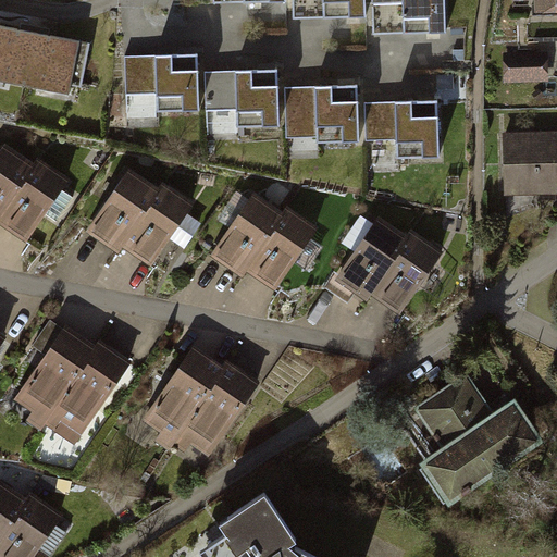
[(292,0),(293,15),(369,12),(370,37),(448,34),(447,0),(292,0)]
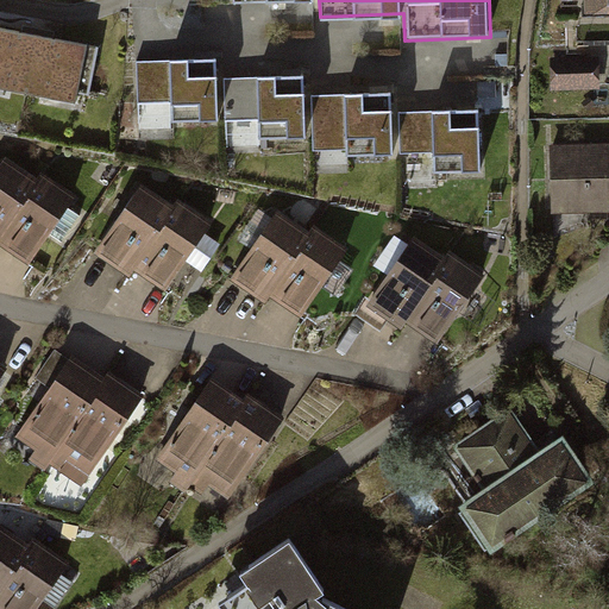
[(608,0),(583,0),(583,16),(608,16),(608,0)]
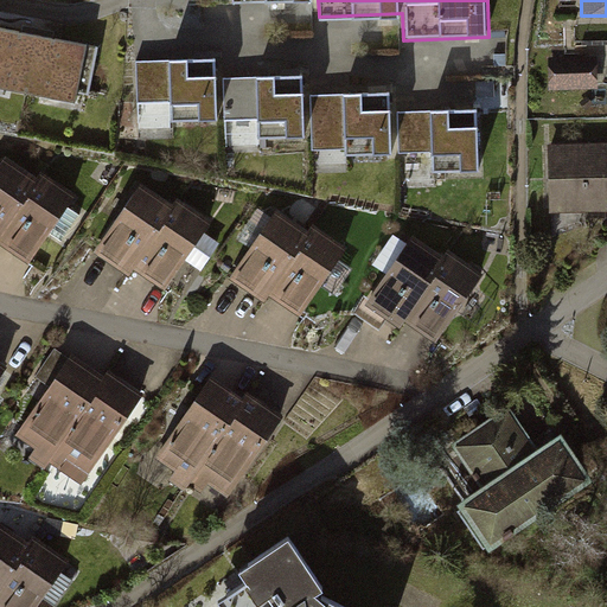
[(30,34),(0,27),(0,88),(72,103),(75,91),(89,95),(98,49),(30,34)]
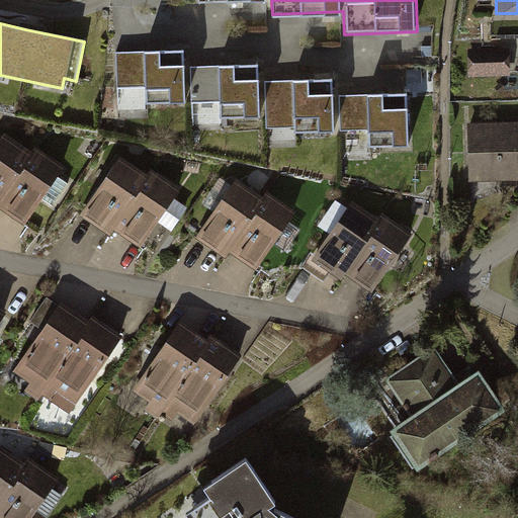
[(511,50),(466,50),(466,76),(511,76),(511,50)]
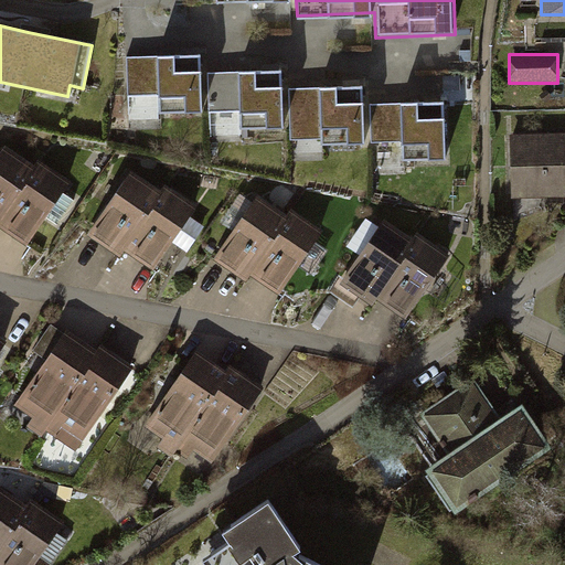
[(203,56),(126,61),(129,113),(203,108),(204,129),(281,125),(283,148),(405,141),(405,161),(444,159),(440,105),(363,109),(362,92),(281,95),(280,75),(204,78),(203,56)]
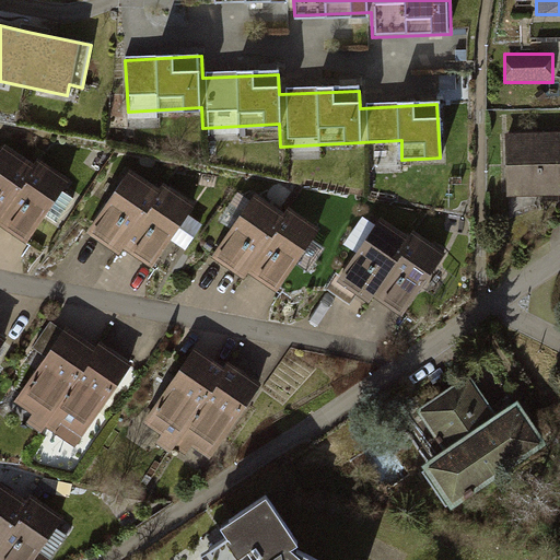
[(559,132),(506,133),(508,197),(559,195),(559,132)]
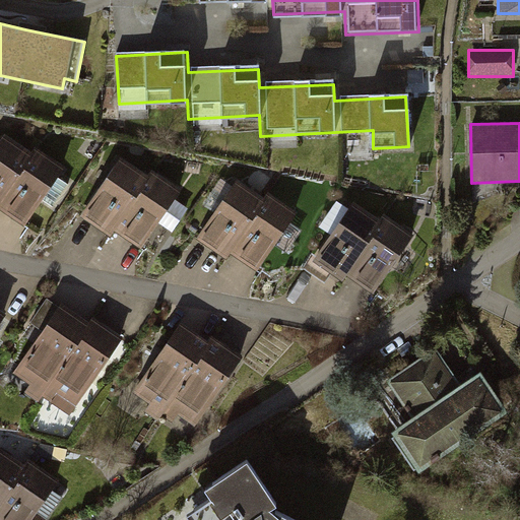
[(29,153),(5,136),(0,142),(0,208),(22,224),(63,168),(34,147),(29,153)]
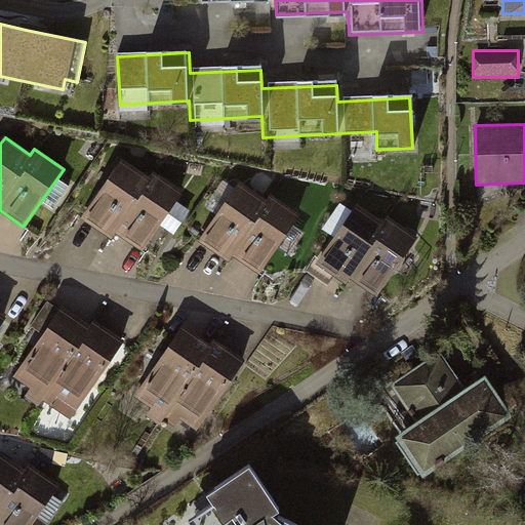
[(151,177),(123,158),(80,218),(111,240),(116,232),(142,250),(183,192),(154,171),(151,177)]
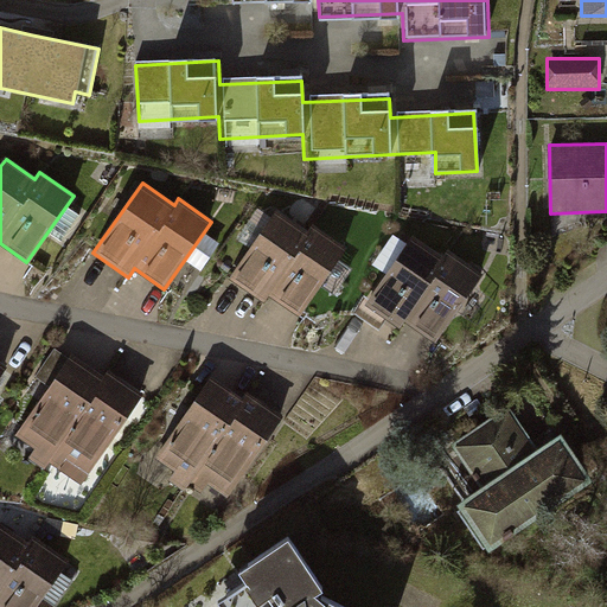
[(310,234),(278,211),(231,279),(263,300),(268,293),(299,314),(344,249),(313,228),(310,234)]
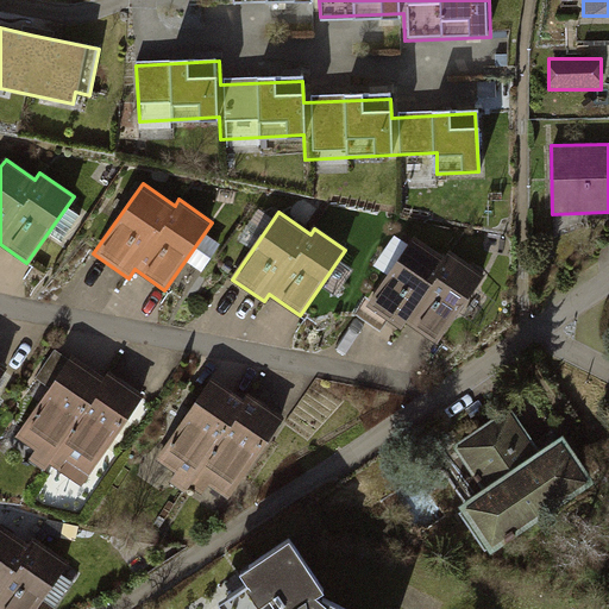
[(444,256),(414,236),(366,306),(395,325),(400,328),(405,320),(412,324),(437,341),(482,274),(447,251),(444,256)]
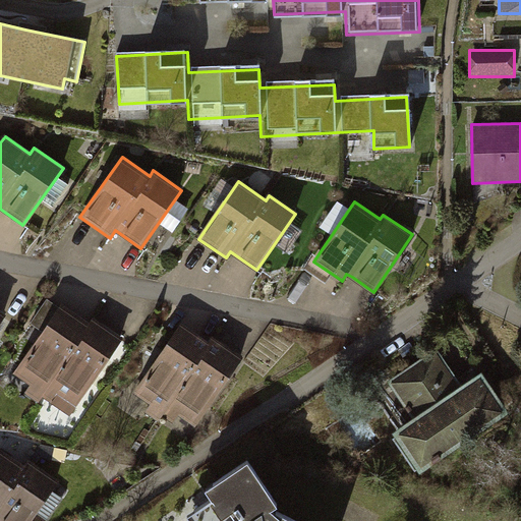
[(43,332),(59,308),(47,299),(30,323),(43,332)]
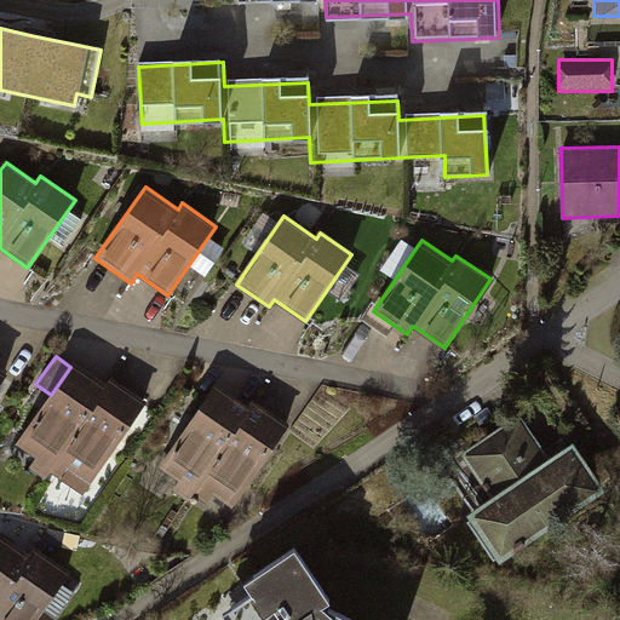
[(105,385),(74,362),(70,367),(51,395),(17,443),(38,458),(32,466),(46,477),(51,470),(81,492),(144,403),(110,379),(105,385)]
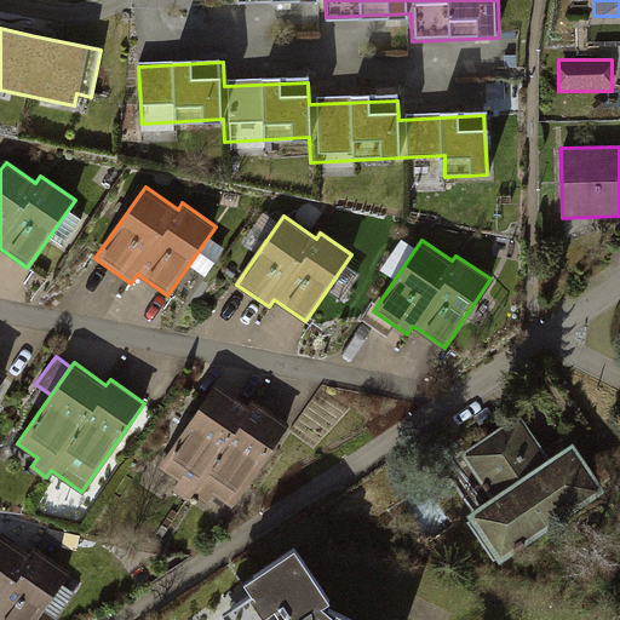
[(248,409),(216,386),(159,469),(179,483),(174,489),(188,498),(193,491),(206,499),(211,492),(229,505),(285,425),(253,403),(248,409)]
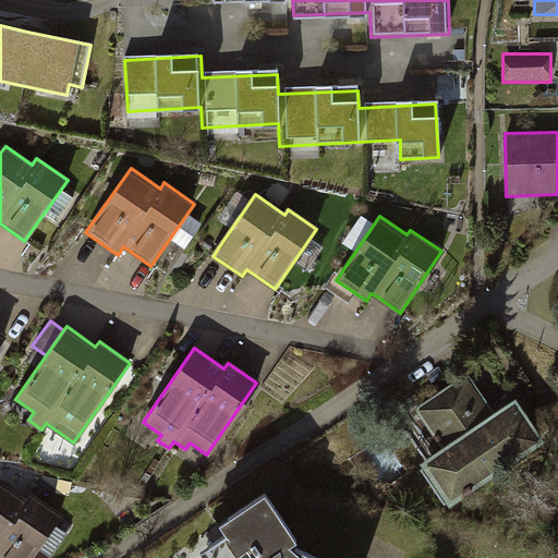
[(489,411),(466,377),(419,409),(445,449),(421,464),(450,508),(545,447),(511,396),(489,411)]
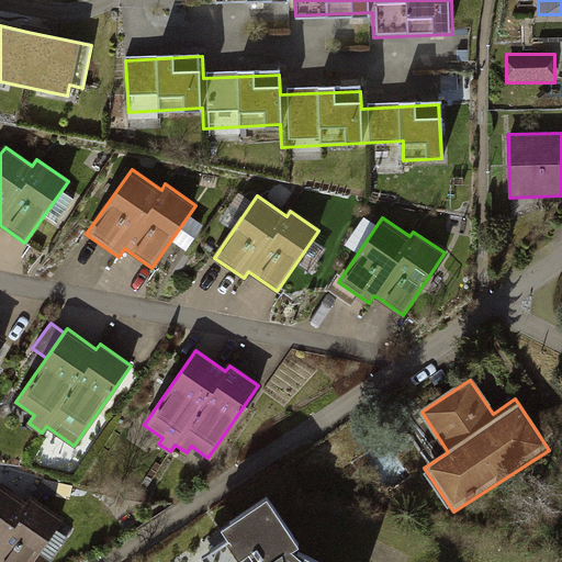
[(63,561),(79,539),(0,486),(0,561),(63,561)]
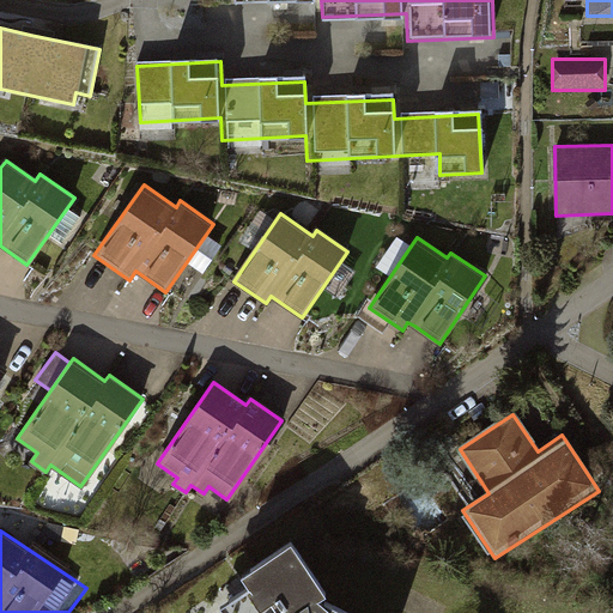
[(315,601),(323,596),(289,545),(238,578),(247,588),(218,610),(219,612),(338,612),(322,605),(315,601)]
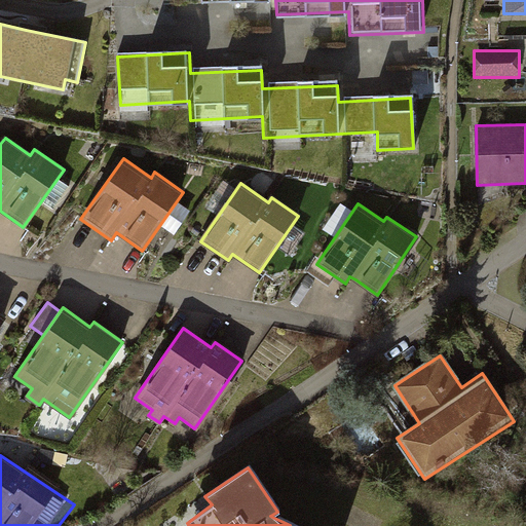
All buildings are outlined.
